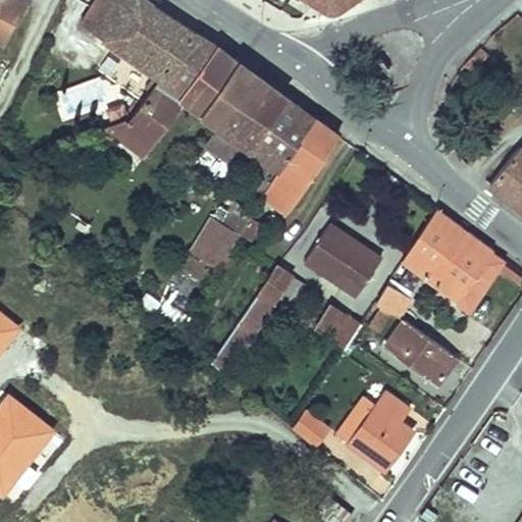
[(0,0),(0,40),(5,43),(27,0),(0,0)]
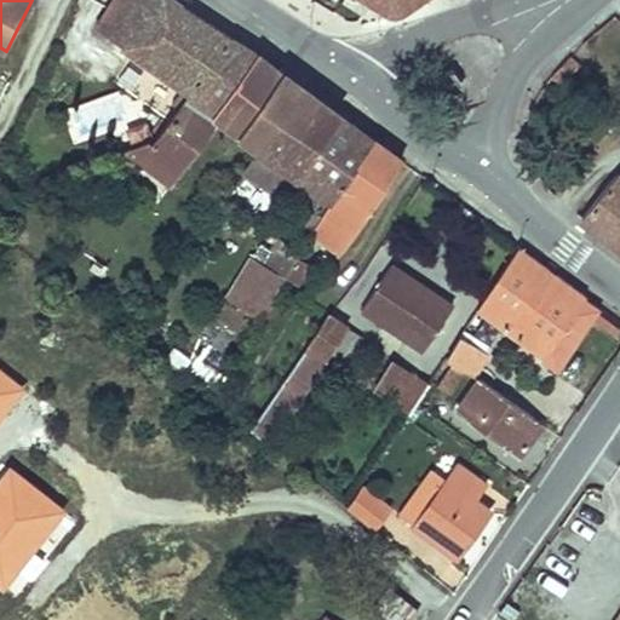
[(114,0),(97,27),(120,40),(144,0),(114,0)]
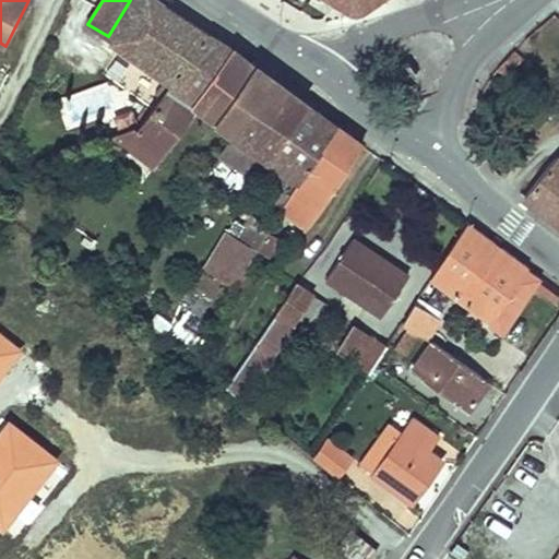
[(130,0),(108,36),(107,37),(173,82),(180,70),(204,86),(232,48),(158,0),(130,0)]
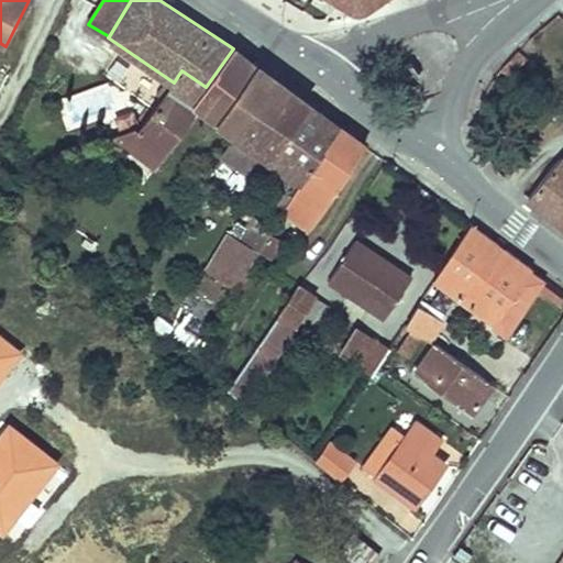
[(334,0),(362,20),(386,0),(334,0)]
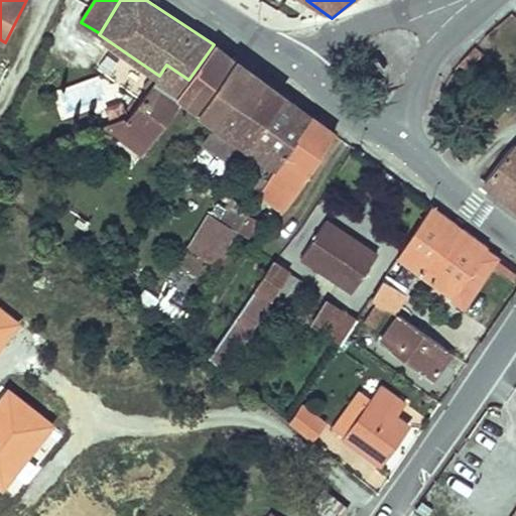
[(112,122),(95,129),(100,142),(116,136),(137,127),(151,137),(153,138),(183,98),(217,121),(234,97),(250,108),(267,83),(232,56),(214,44),(188,80),(166,65),(159,76),(129,118),(127,117),(112,122)]
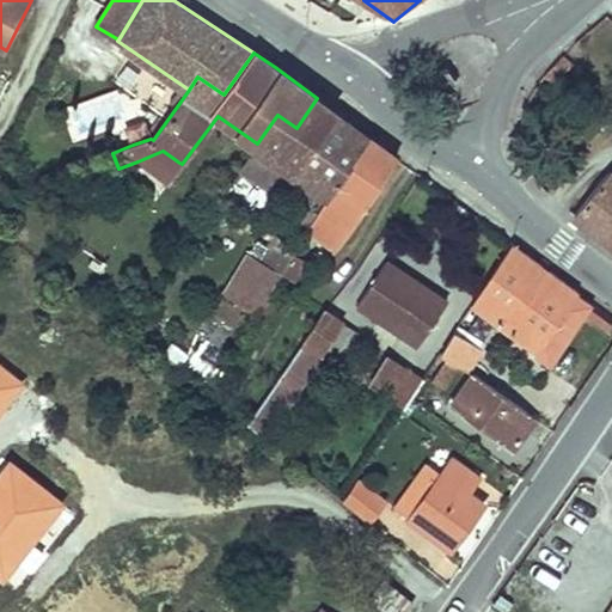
[(277,115),(257,144),(291,166),(287,172),(293,177),(295,175),(338,114),(317,98),(297,128),(277,115)]
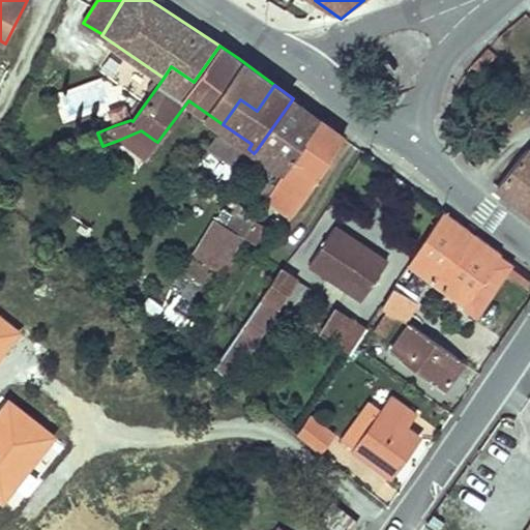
[(293,98),(256,151),(278,168),(267,184),(274,189),(321,118),(293,98)]
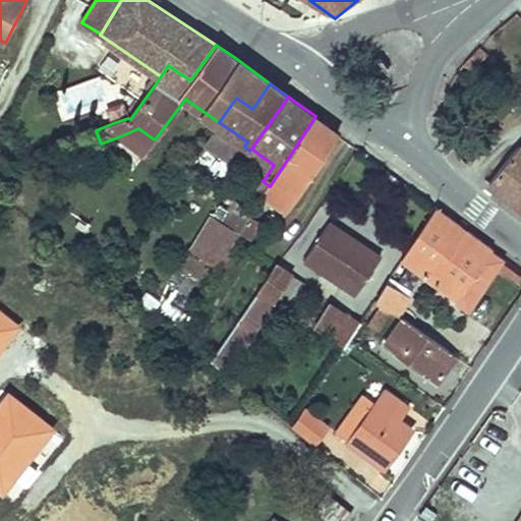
[(108,109),(113,123),(127,118),(122,104),(108,109)]
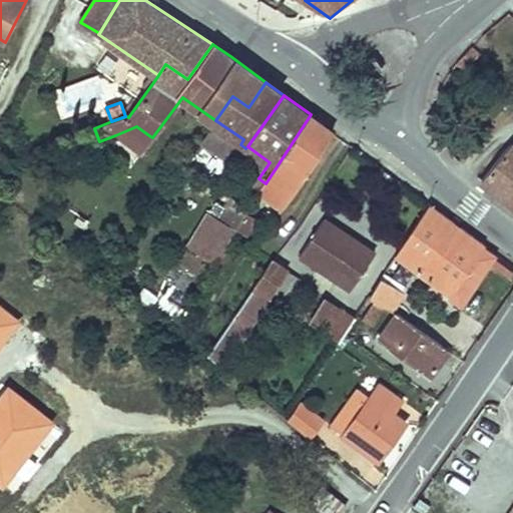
[(266,183),(261,191),(286,207),(335,132),(311,114),(266,183)]
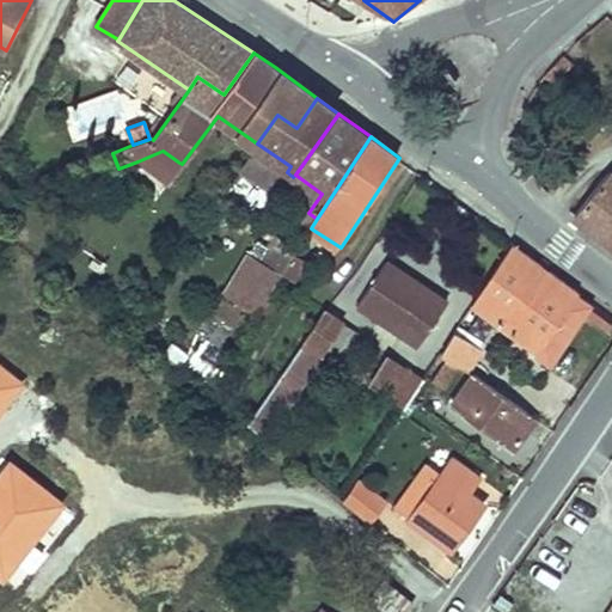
[(163,151),(138,161),(163,177),(179,163),(163,151)]
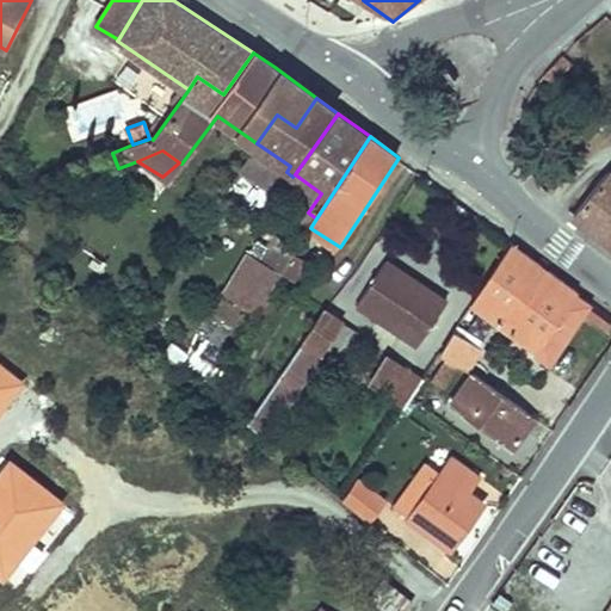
[(575,216),(610,244),(610,177),(608,174),(575,216)]
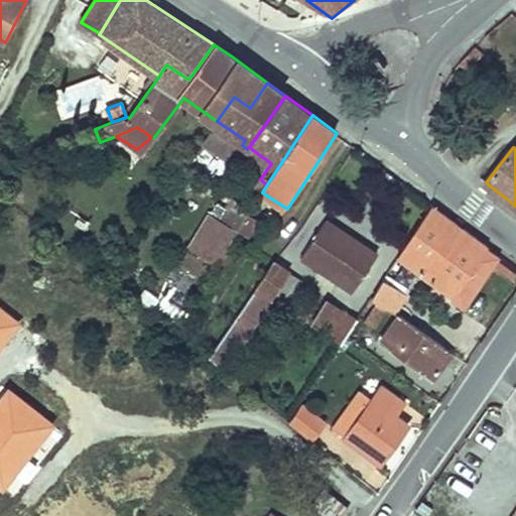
[(238,232),(246,219),(251,212),(252,210),(236,199),(221,221),(238,232)]
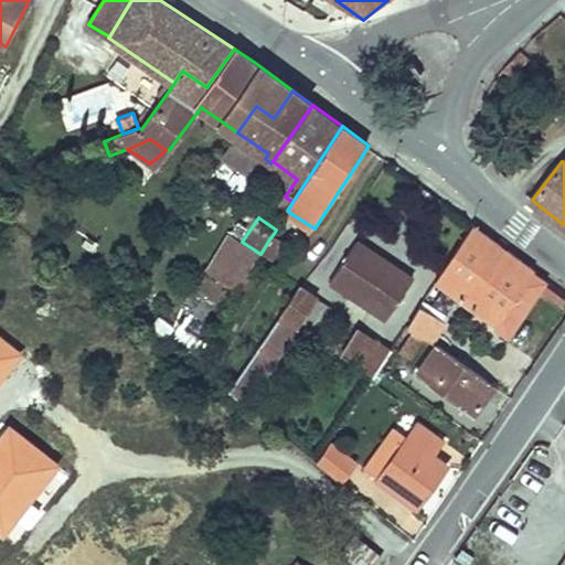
[(437,281),(437,283),(499,324),(497,328),(508,334),(512,332),(543,285),(542,278),(534,273),(536,269),(508,248),(476,224),(437,281)]
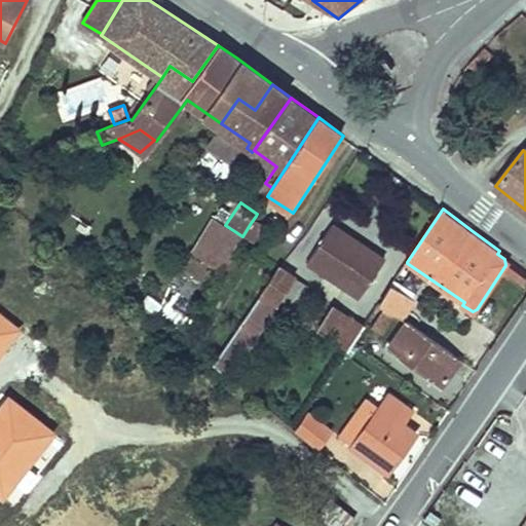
[(242,236),(239,240),(252,248),(262,231),(251,223),(242,236)]
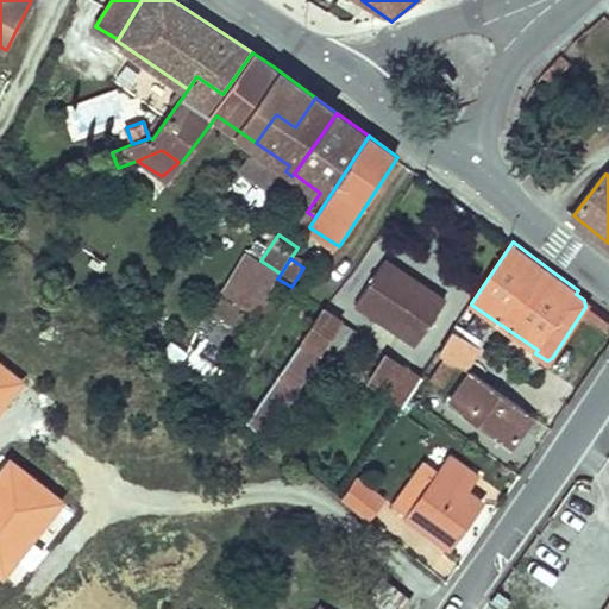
[(261,261),(239,296),(258,308),(277,278),(281,274),(261,261)]
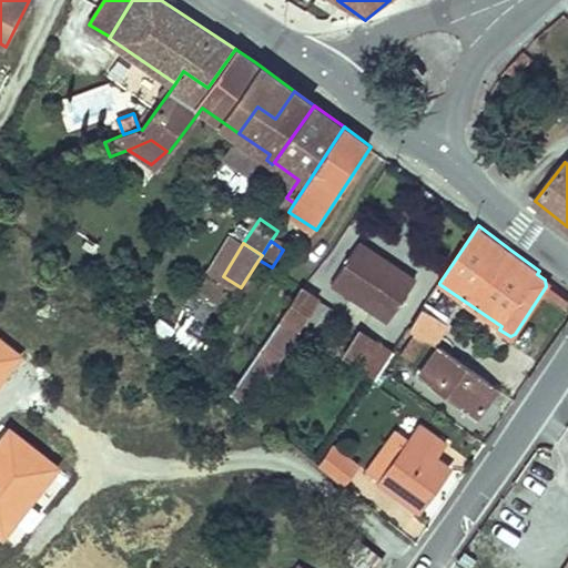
[(359,243),(333,283),(388,321),(416,281),(359,243)]
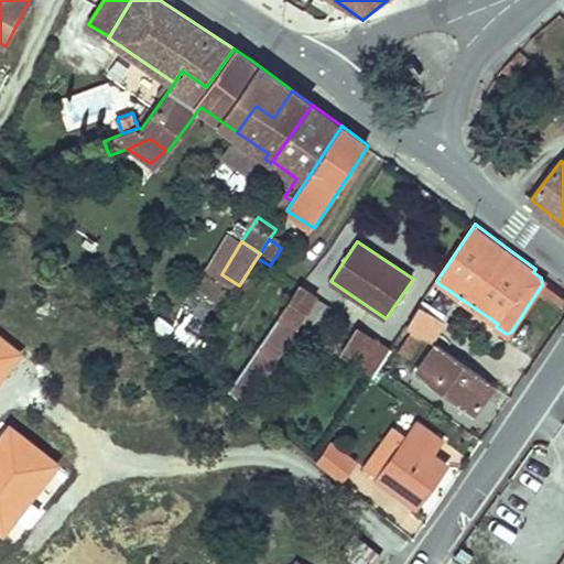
[(312,303),(301,321),(314,331),(326,313),(312,303)]
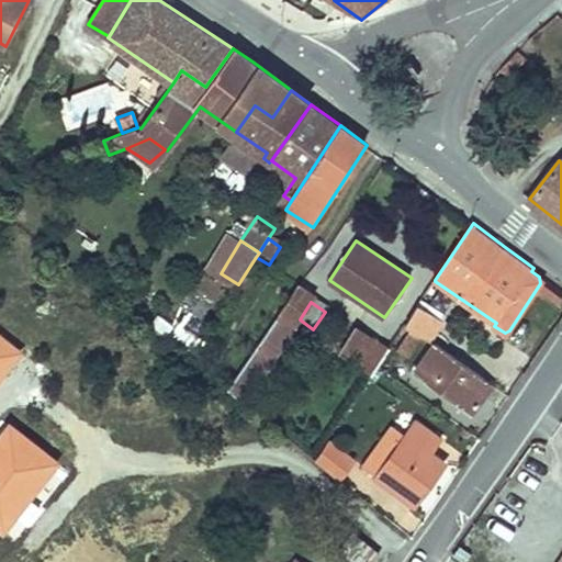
[(406,324),(412,328),(422,335),(429,340),(444,321),(419,304),(406,324)]
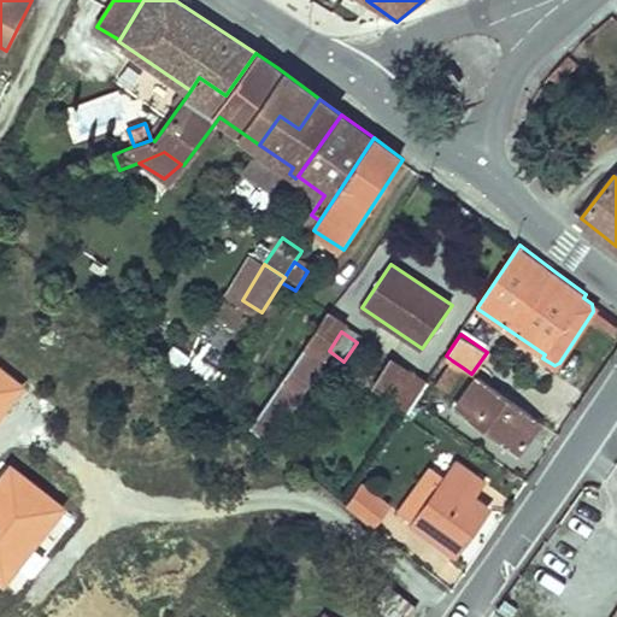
[(394,359),(375,387),(394,400),(413,372),(394,359)]
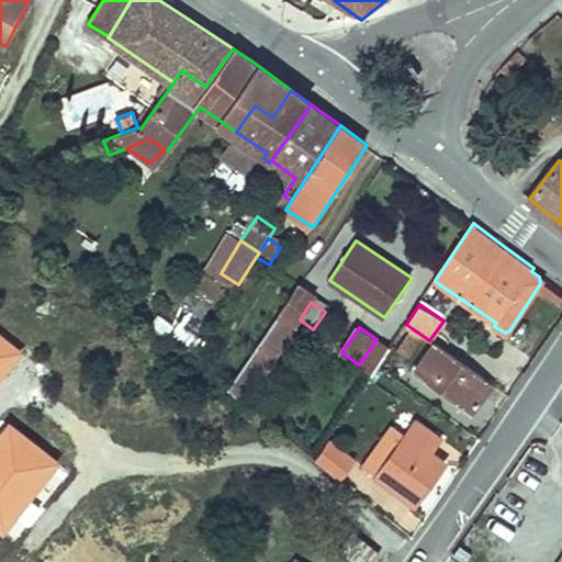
[(412,328),(398,348),(408,355),(422,335),(412,328)]
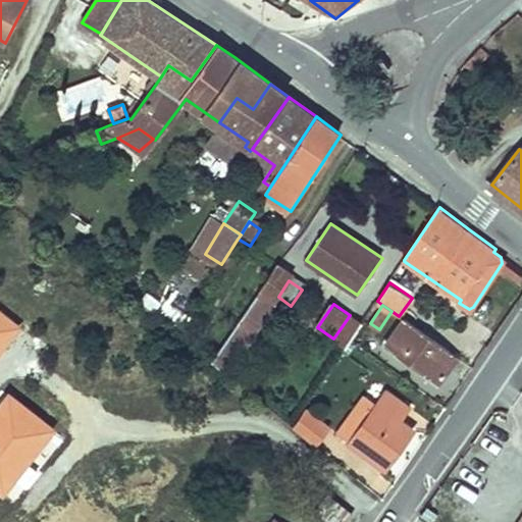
[(333,338),(346,348),(351,340),(363,323),(350,315),(333,338)]
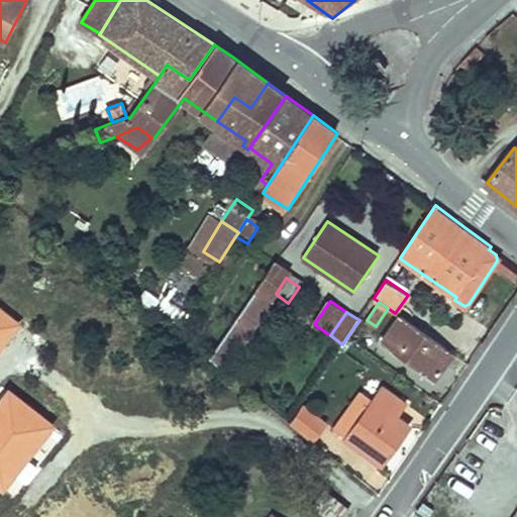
[(453,351),(400,316),(383,343),(434,379),(453,351)]
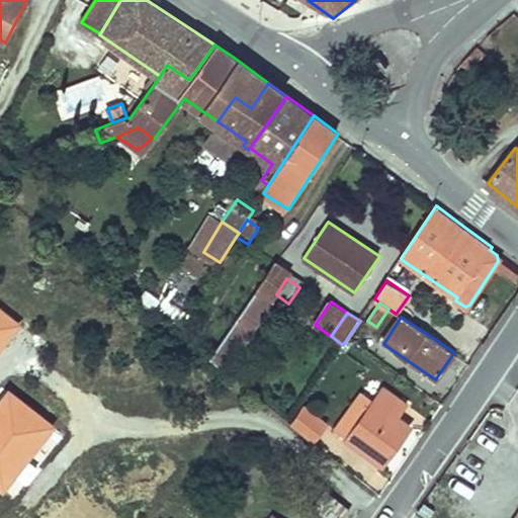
[(408,431),(395,420),(399,414),(406,404),(383,387),(372,403),(348,438),(384,463),(408,431)]
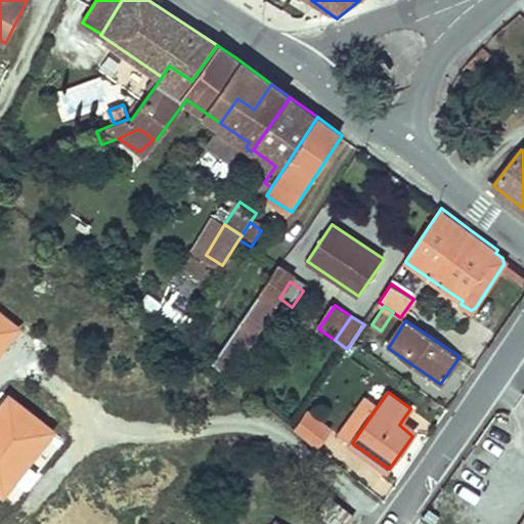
[(363,398),(339,434),(352,443),(377,407),(363,398)]
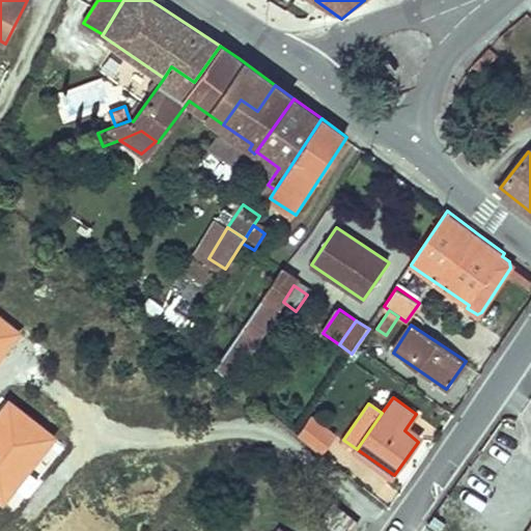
[(409,424),(404,430),(418,442),(422,436),(409,424)]
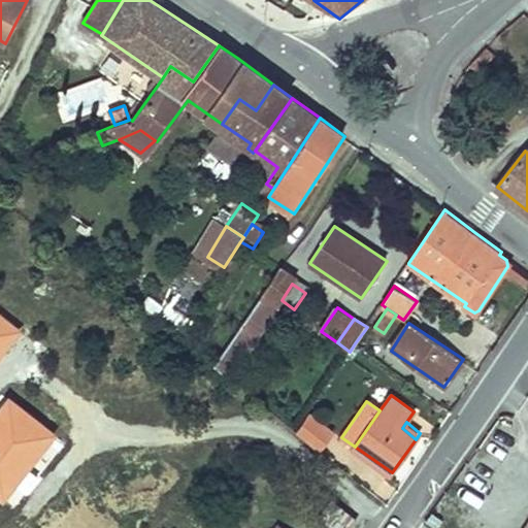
[(305,424),(298,433),(320,450),(327,439),(305,424)]
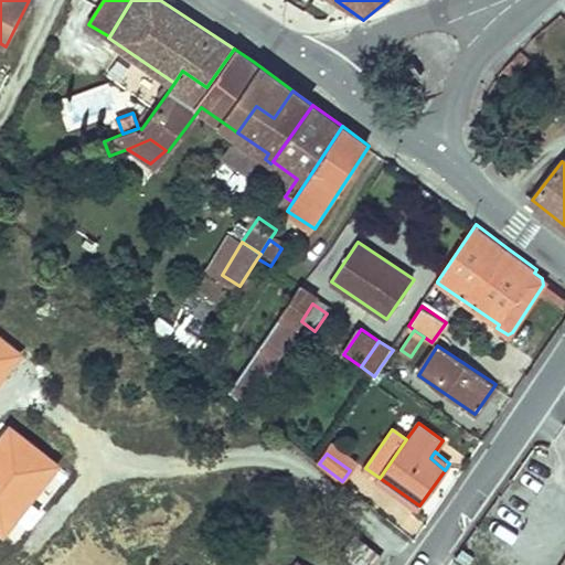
[(356,535),(344,551),(362,564),(373,564),(382,554),(356,535)]
